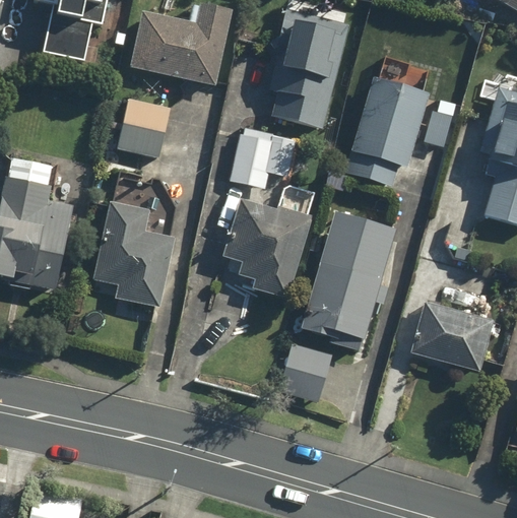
[(105,23),(109,0),(38,0),(28,47),(86,57),(93,21),(105,23)]
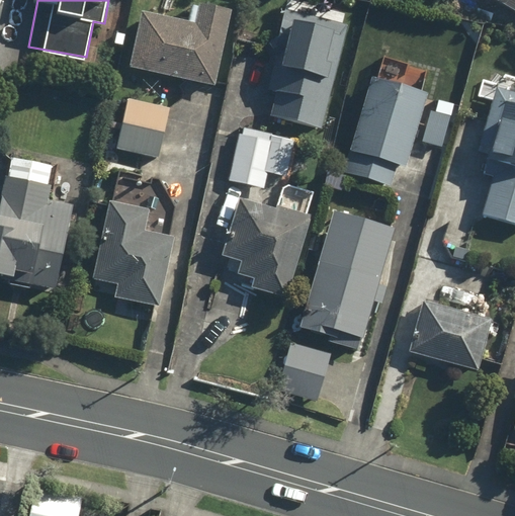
[(188,18),(142,9),(131,66),(213,82),(229,8),(192,1),(188,18)]
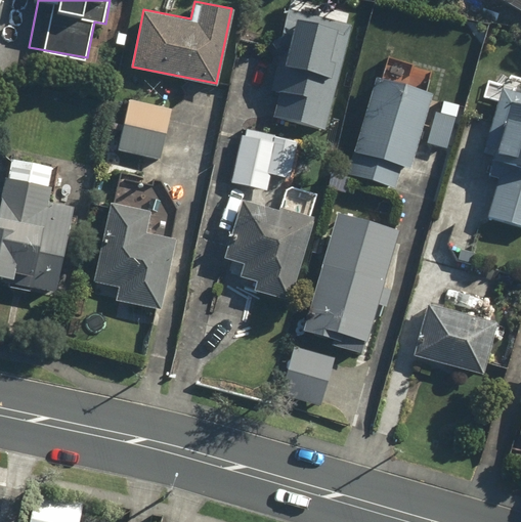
[(350,24),(288,8),(283,29),(292,31),(287,54),(280,53),(271,88),(277,89),(271,115),(324,128),(350,24)]
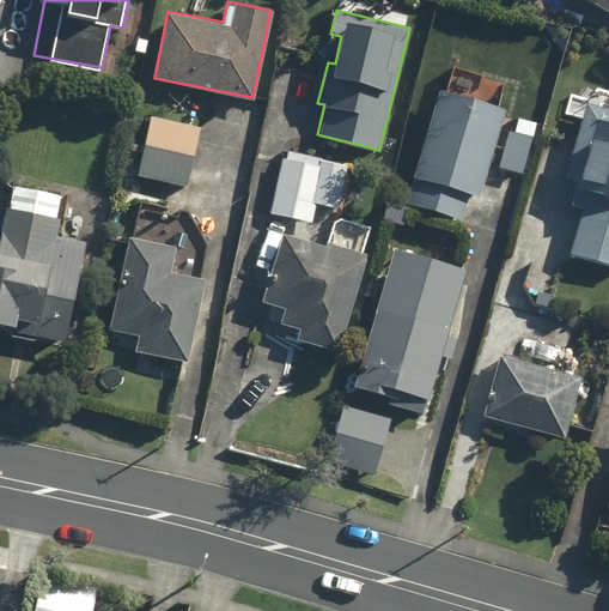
[(469,193),(482,197),(507,109),(442,90),(409,201),(462,216),(469,193)]
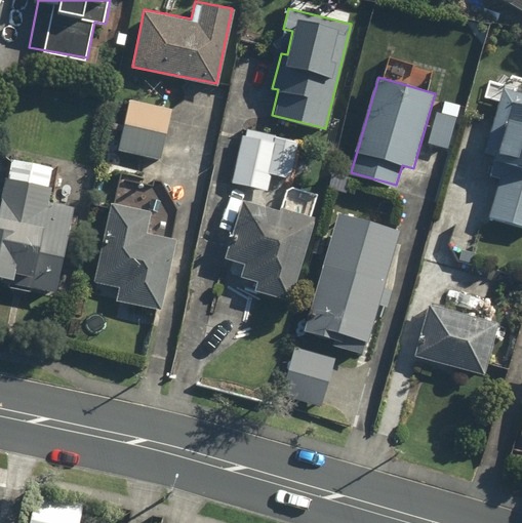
[(521,94),(497,89),(484,143),(495,145),(487,175),(498,177),(488,219),(521,228),(521,94)]
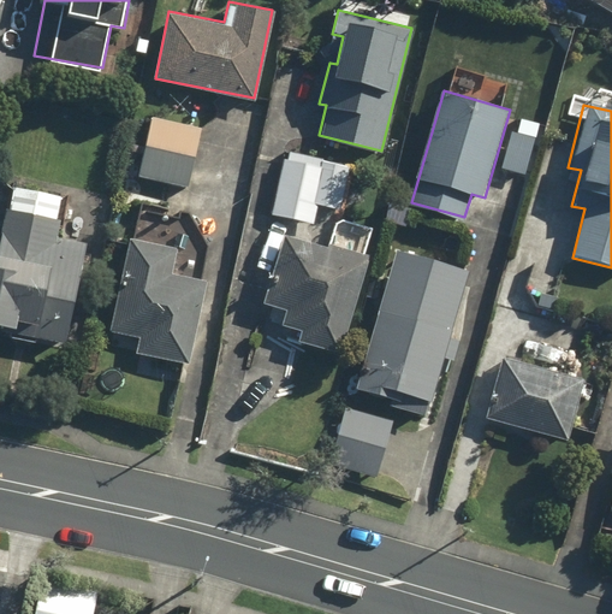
[(200,124),(150,114),(137,176),(188,187),(200,124)]
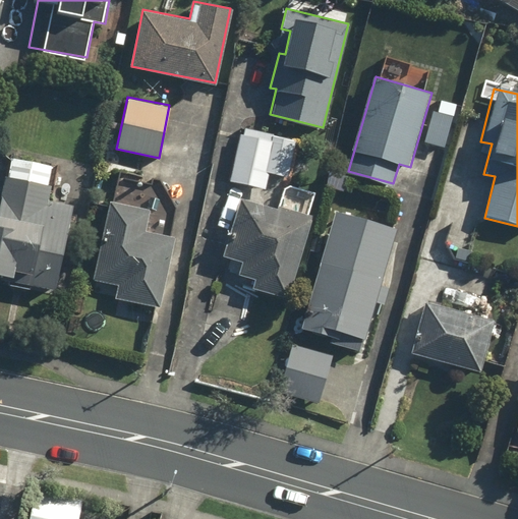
[(240,127),(230,182),(266,189),(269,173),(290,177),(297,137),(240,127)]
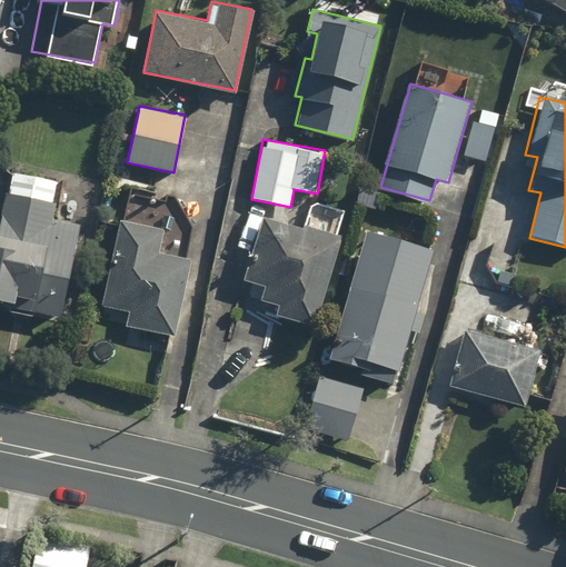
[(61,182),(11,172),(0,227),(0,297),(19,300),(21,290),(30,292),(28,304),(63,310),(82,218),(55,212),(61,182)]
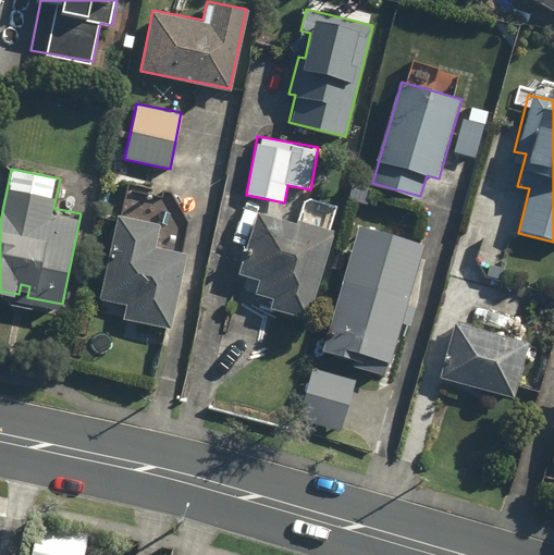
[(310,318),(342,207),(306,197),(299,220),(260,209),(242,274),(260,279),(256,294),(272,298),(270,307),(310,318)]
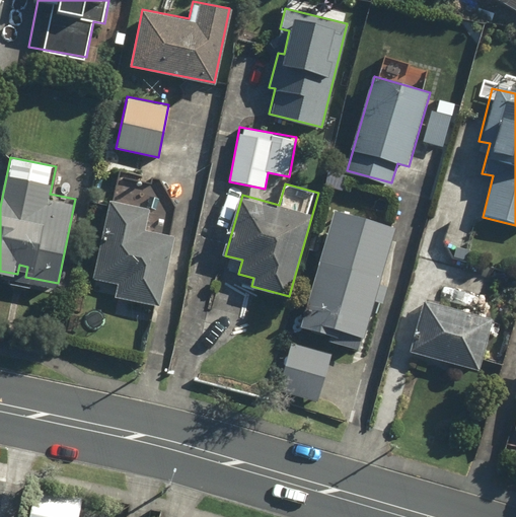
[(118,283),(116,296),(158,303),(170,234),(144,230),(148,208),(111,201),(97,279),(118,283)]
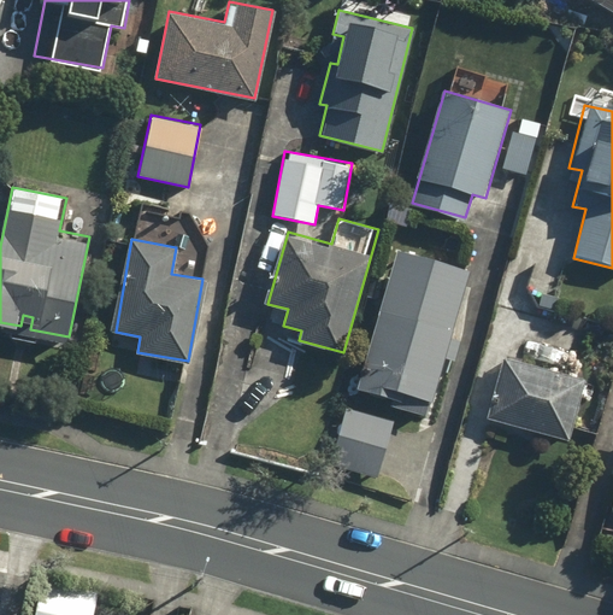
[(396,250),(360,390),(388,397),(432,409),(470,269),(396,250)]
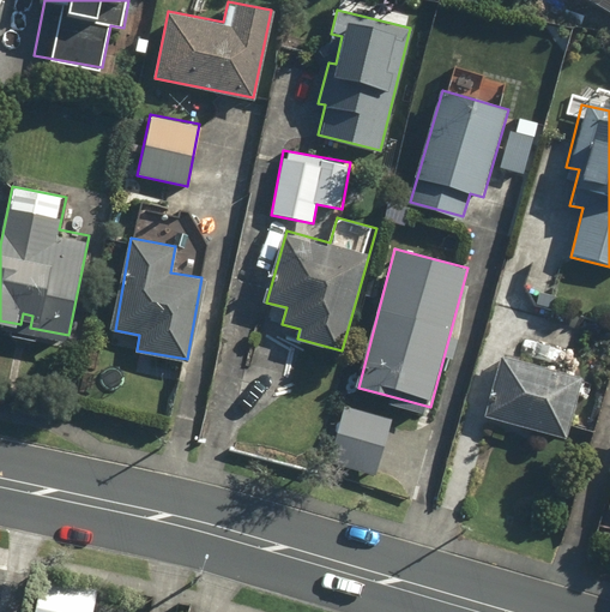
[(579,375),(503,355),(487,415),(563,436),(579,375)]
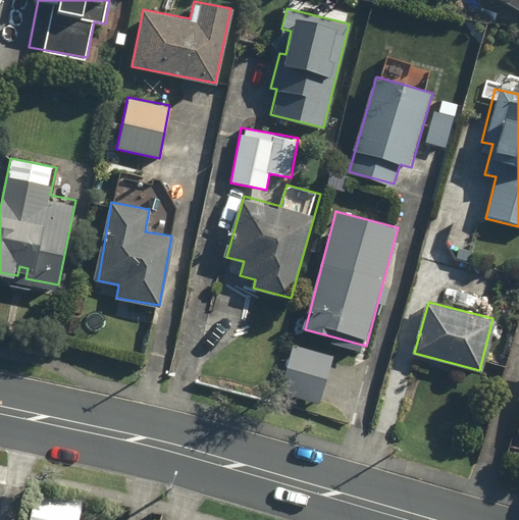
[(332,351),(292,342),(280,393),(322,402),(332,351)]
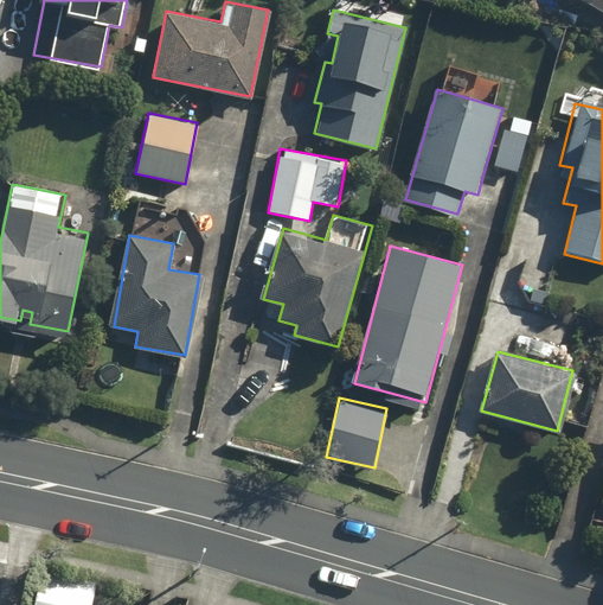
[(90,604),(97,584),(42,570),(31,604),(90,604)]
